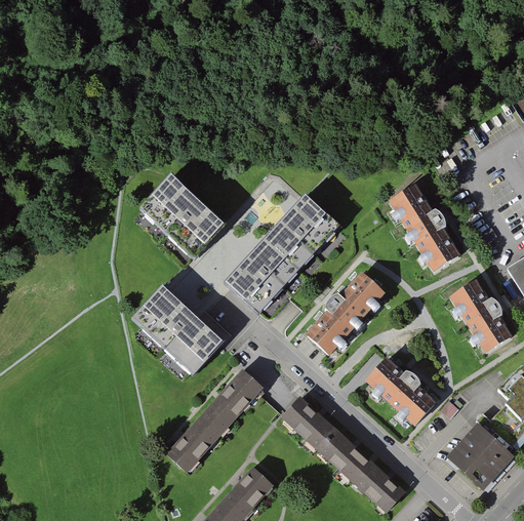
[(172,173),(140,207),(193,257),(225,224),(172,173)]
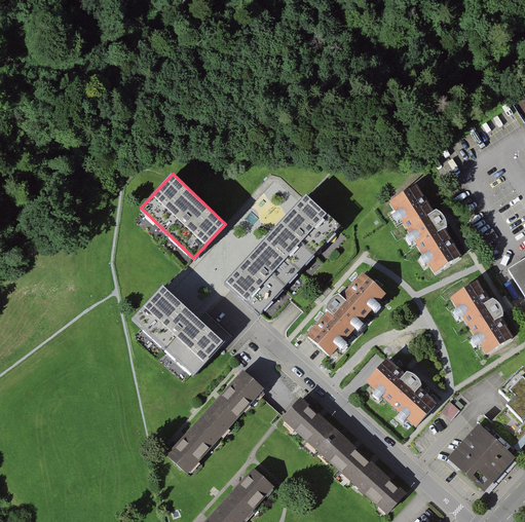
[(417,184),(390,200),(434,271),(461,255),(417,184)]
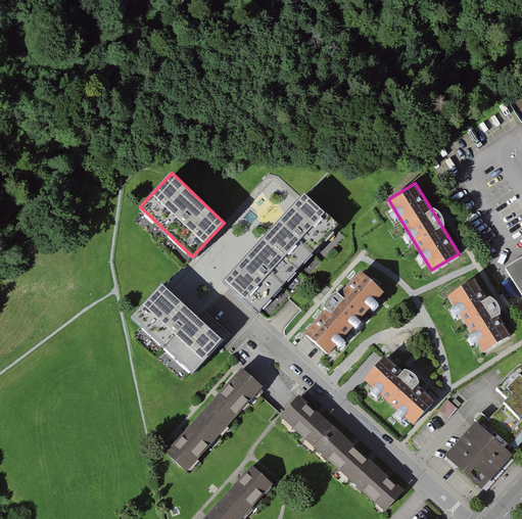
[(248,252),(223,279),(256,311),(336,225),(303,193),(280,219),(248,252)]
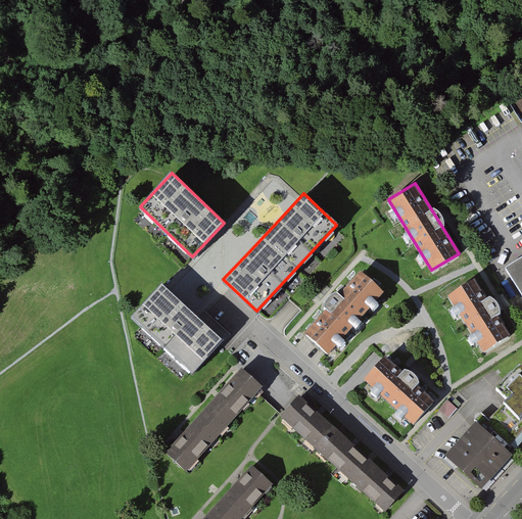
[(521,253),(504,267),(521,295),(521,253)]
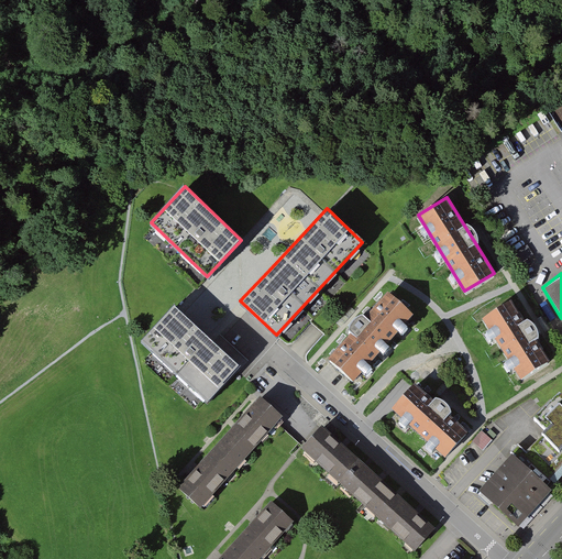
[(388,292),(328,357),(353,380),(414,315),(388,292)]
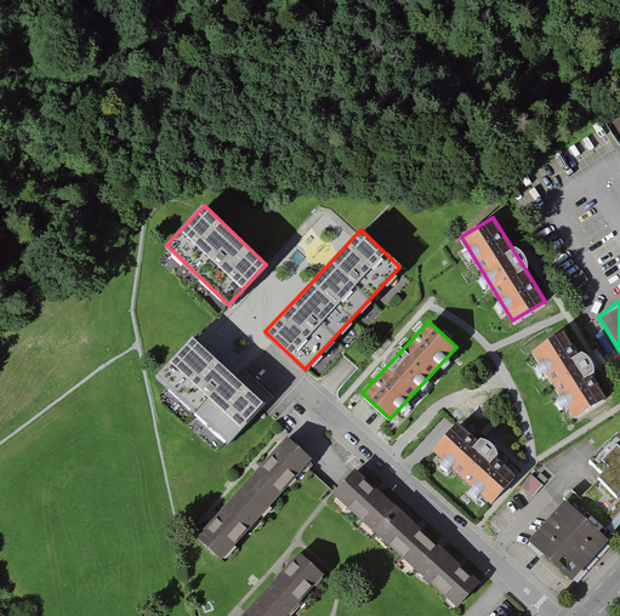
[(566,330),(534,348),(574,416),(606,398),(566,330)]
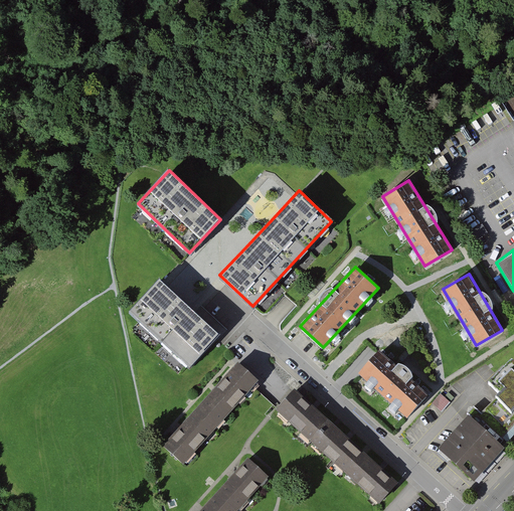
[(512,290),(503,276),(497,280),(506,294),(512,290)]
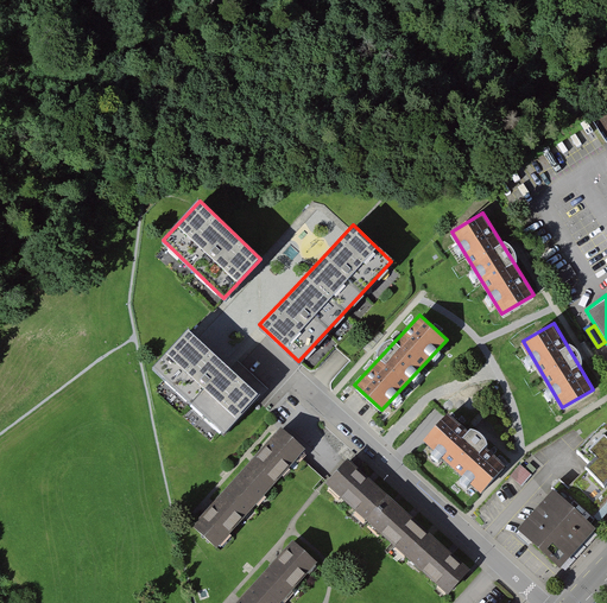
[(259,394),(191,329),(155,366),(222,431),(259,394)]
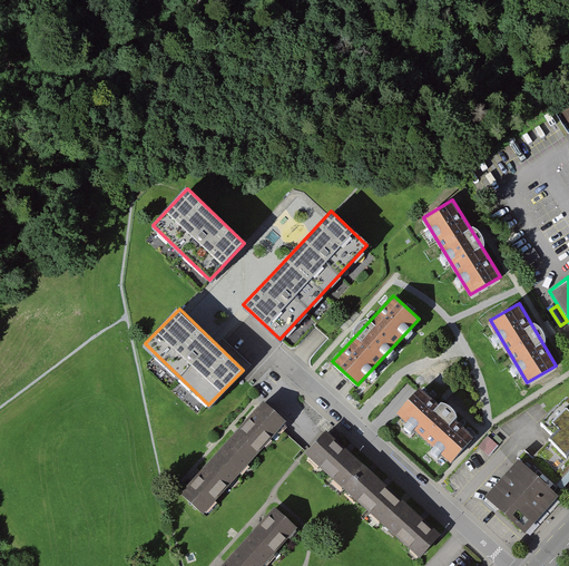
[(420,384),(396,410),(449,460),(472,435),(420,384)]
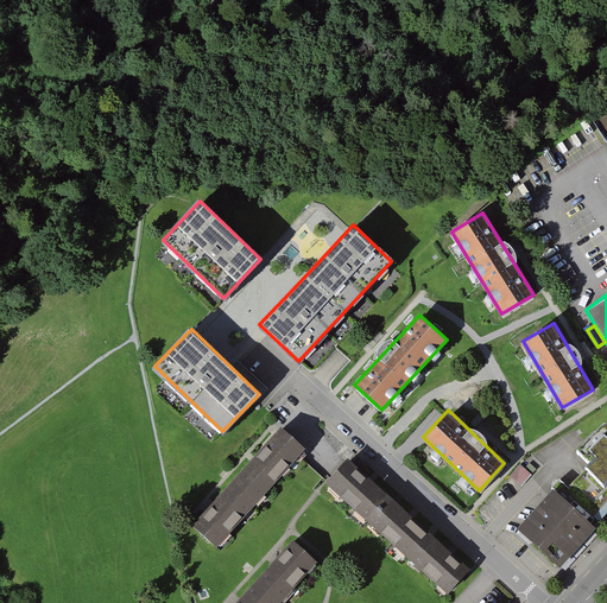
[(606,426),(601,420),(576,446),(592,462),(568,488),(558,480),(551,487),(592,525),(606,508),(606,426)]
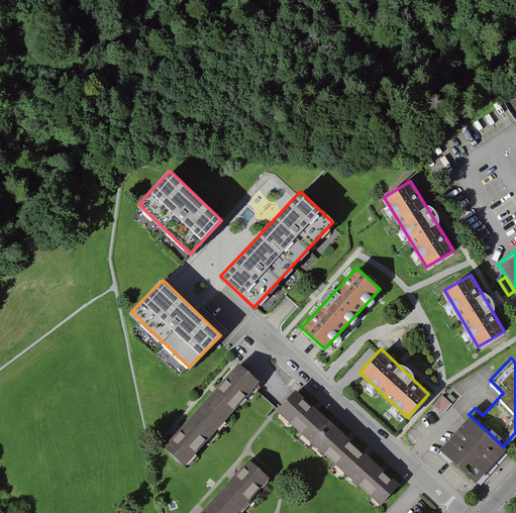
[(185,419),(163,443),(185,464),(261,382),(238,362),(222,379),(185,419)]
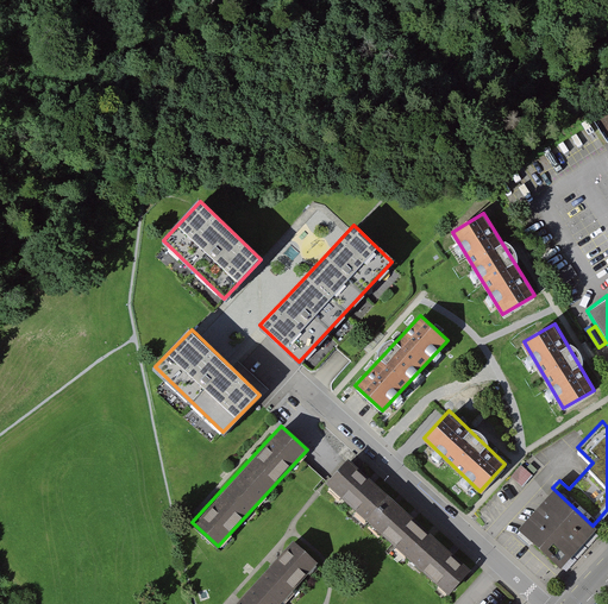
[(365,476),(348,459),(326,483),(449,593),(470,570),(447,551),(407,514),(365,476)]
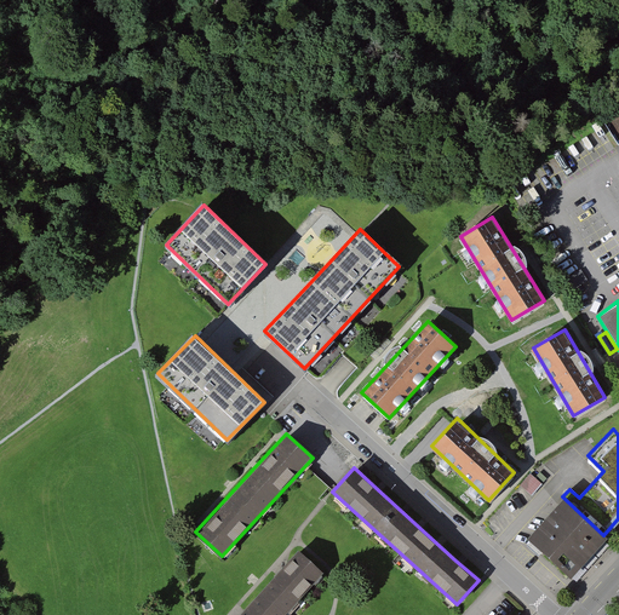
[(521,482),(533,490),(542,477),(529,470),(521,482)]
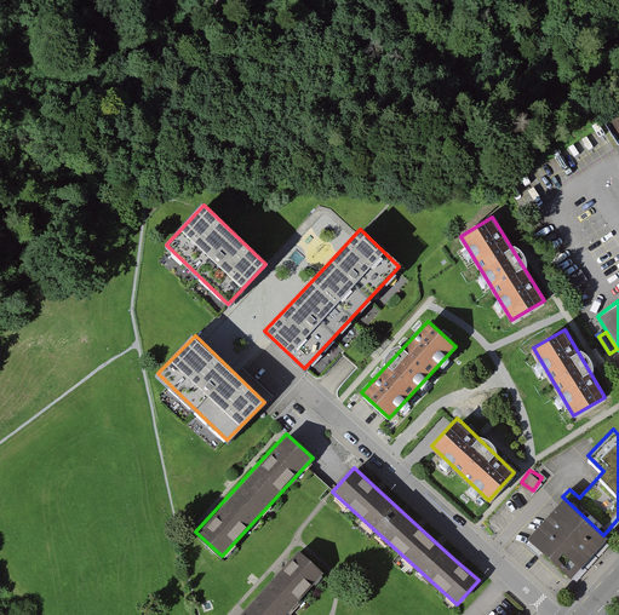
[(562,496),(526,536),(569,575),(606,536),(603,535),(562,496)]
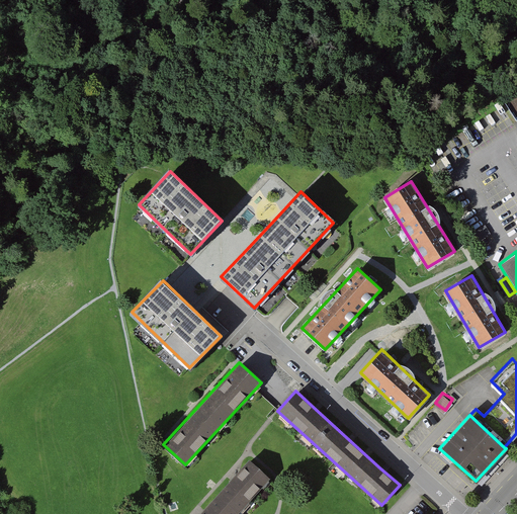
[(204,510),(199,513),(240,513),(271,480),(249,460),(234,477),(204,510)]
